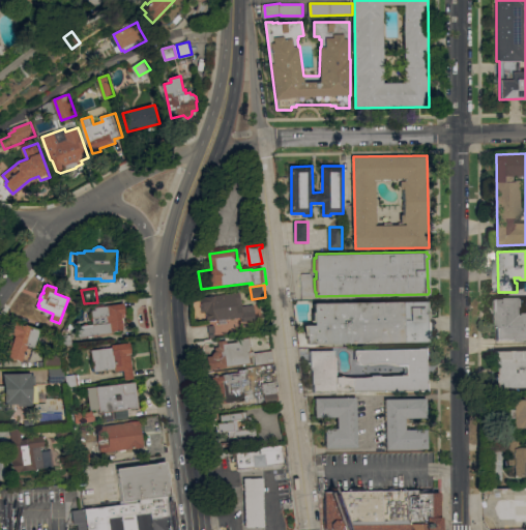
[(203,297),(241,292),(243,306),(255,304),(257,319),(244,321),(243,317),(228,319),(228,323),(221,324),(220,320),(209,321),(207,311),(203,312),(202,305),(204,305),(203,297)]
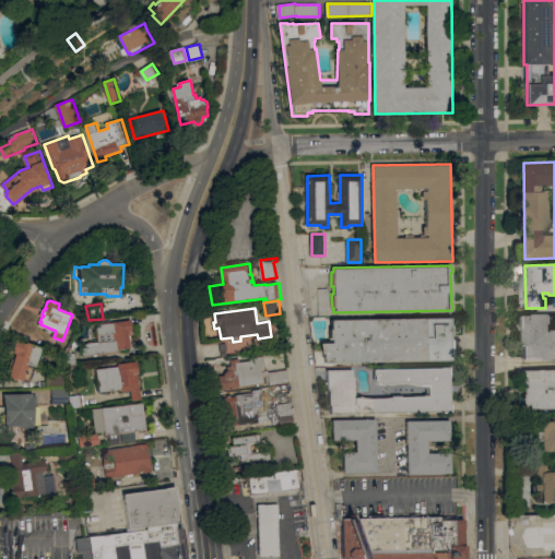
[(554,359),(542,360),(542,358),(526,359),(524,316),(535,316),(535,314),(552,314),(552,316),(554,316),(554,324),(553,324),(553,332),(554,332),(554,359)]
